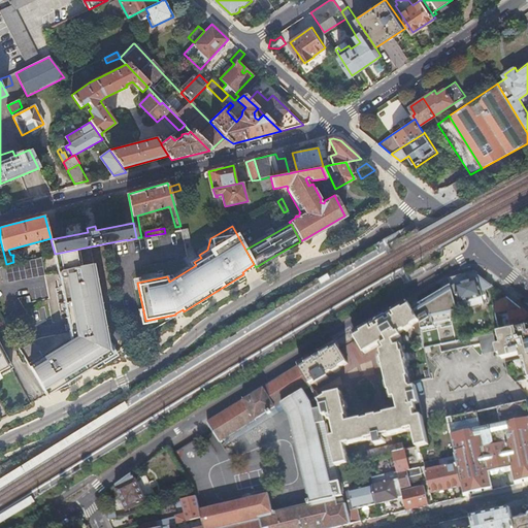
[(29,364),(42,389),(54,383),(56,386),(116,351),(108,338),(110,337),(91,246),(55,254),(62,287),(59,290),(65,319),(71,317),(75,337),(29,364)]
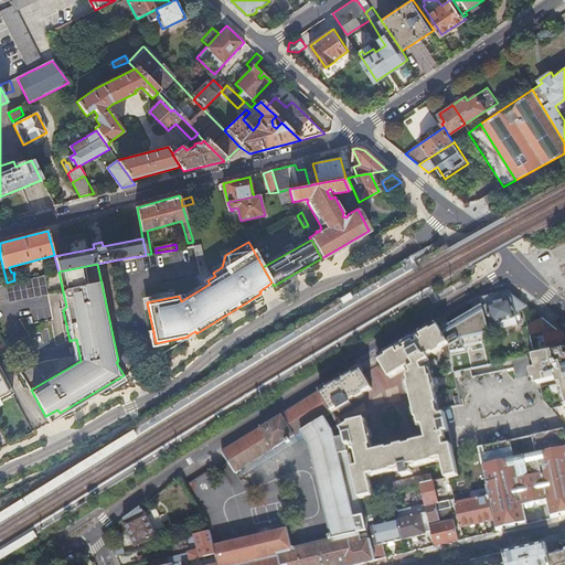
[(274,286),(272,283),(259,291),(260,294),(274,286)]
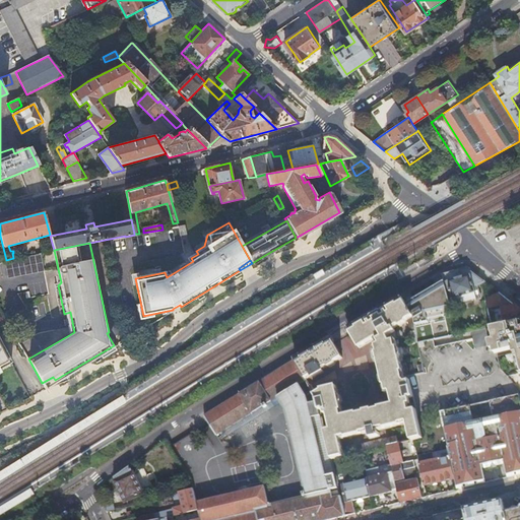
[(467,267),(443,273),(445,280),(452,306),(479,299),(478,291),(475,293),(473,287),(485,281),(467,267)]
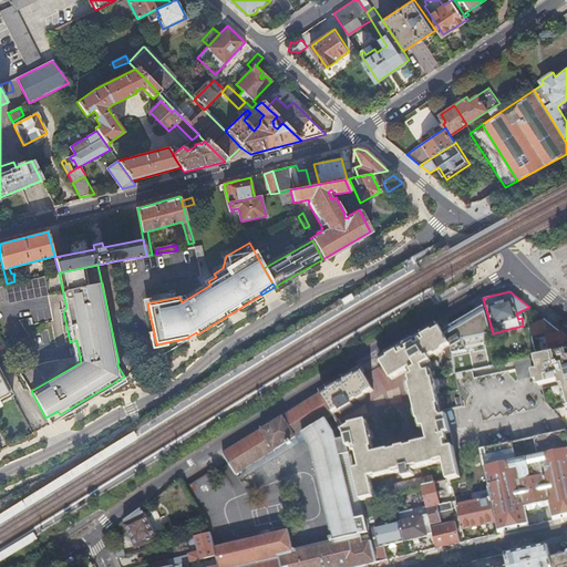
[(485,306),(442,331),(451,344),(451,346),(452,354),(467,351),(466,348),(495,342),(493,333),(485,306)]
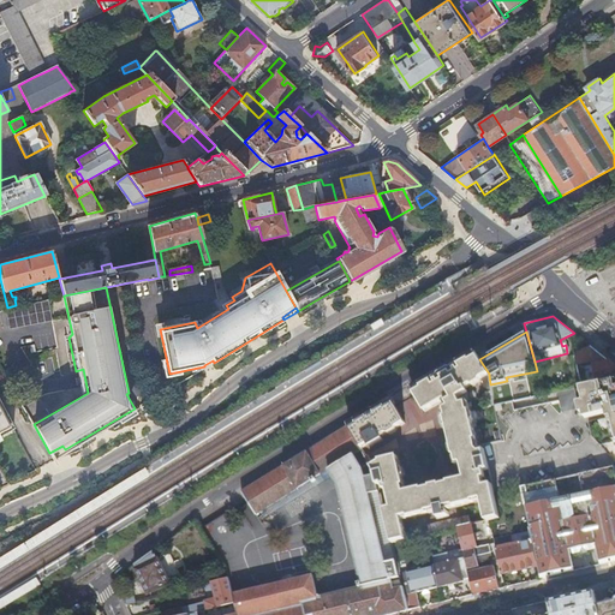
[(581,350),(574,352),(581,386),(610,380),(614,377),(614,365),(591,346),(581,350)]
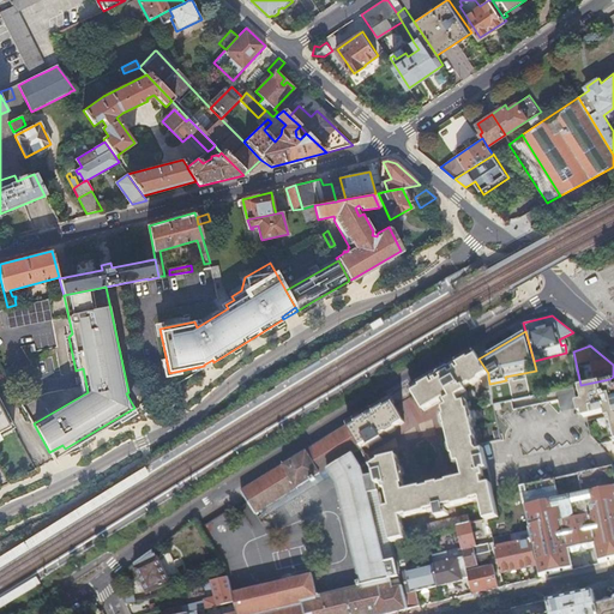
[(384,509),(392,542),(405,539),(402,518),(435,511),(435,512),(434,513),(435,518),(449,516),(447,511),(445,512),(445,509),(480,500),(485,519),(488,519),(495,517),(498,517),(492,493),(491,482),(483,485),(481,477),(485,476),(482,470),(487,469),(483,447),(479,449),(477,447),(471,421),(474,419),(473,411),(469,410),(468,399),(467,391),(464,387),(470,384),(473,385),(479,381),(480,378),(488,373),(479,359),(475,351),(411,389),(416,396),(425,410),(445,398),(447,403),(441,407),(444,415),(443,417),(444,426),(446,427),(450,443),(449,445),(450,453),(453,455),(455,464),(461,463),(463,476),(458,477),(457,476),(456,476),(449,477),(447,481),(421,487),(419,485),(411,487),(410,489),(405,491),(403,477),(404,474),(402,467),(399,465),(398,455),(379,459),(371,464),(375,471),(378,483),(383,483),(384,491),(387,489),(391,506),(384,509)]
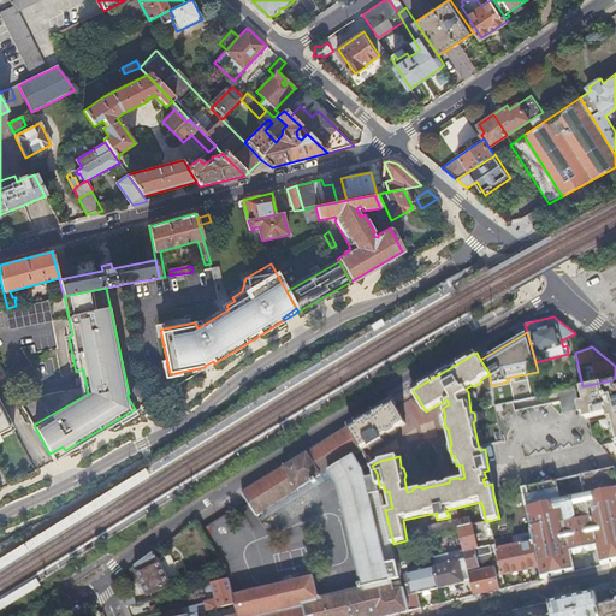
[(615,386),(614,388),(611,380),(582,386),(579,388),(581,397),(581,402),(575,403),(578,414),(581,414),(582,419),(590,418),(604,414),(611,443),(615,442),(615,386)]
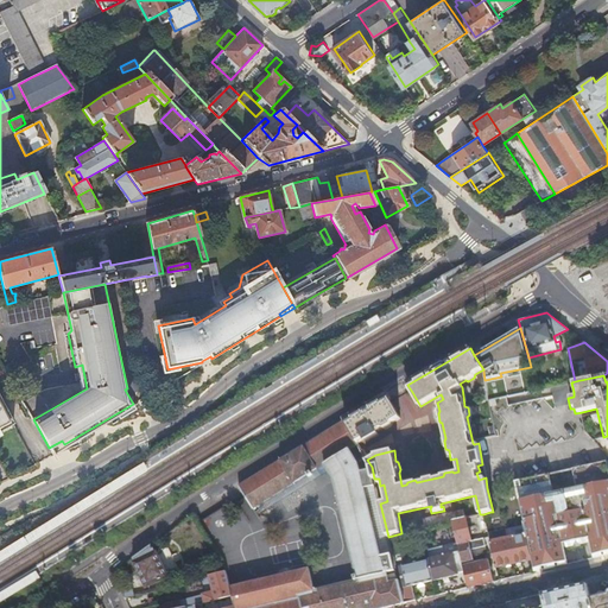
[(388,396),(346,420),(359,443),(365,439),(367,442),(379,434),(378,431),(382,429),(385,430),(392,425),(392,423),(401,418),(393,404),(388,396)]
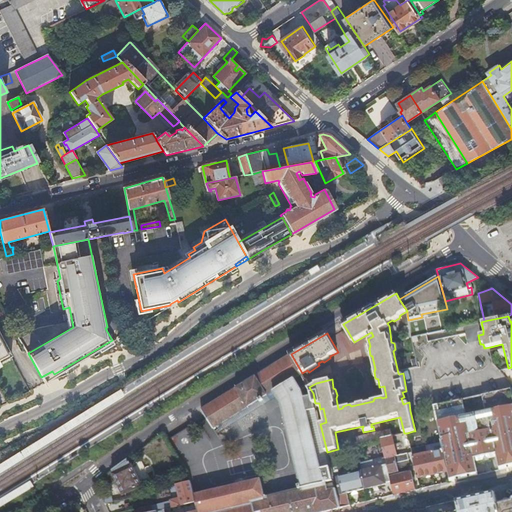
[(0,361),(11,356),(0,335),(0,361)]
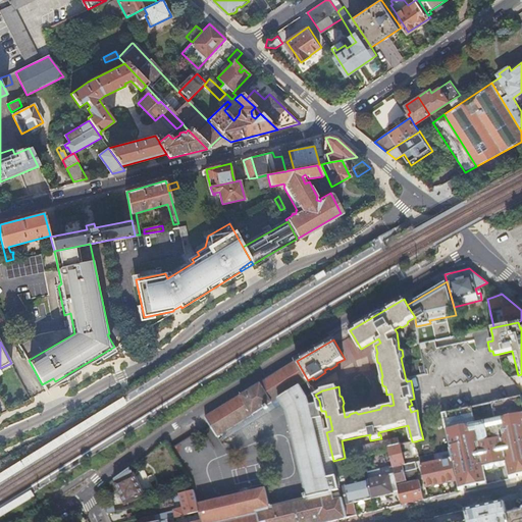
[(266,406),(277,400),(308,380),(297,361),(206,417),(213,429),(218,436),(219,435),(264,408),(265,411),(268,409),(266,406)]
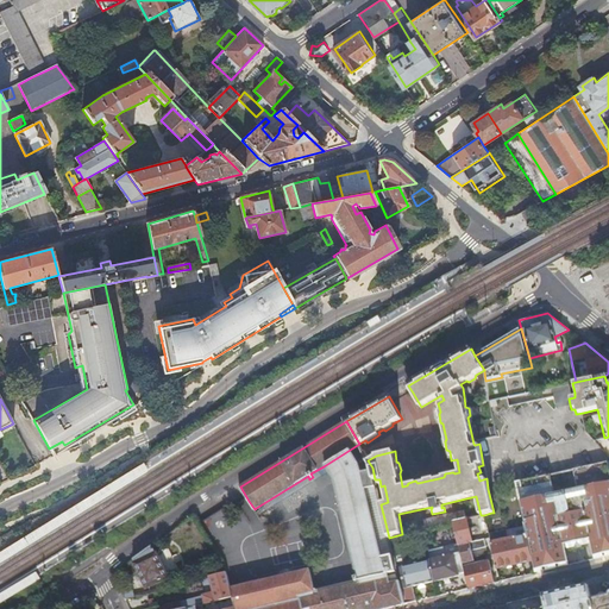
[(49,449),(51,452),(64,445),(62,441),(49,449)]
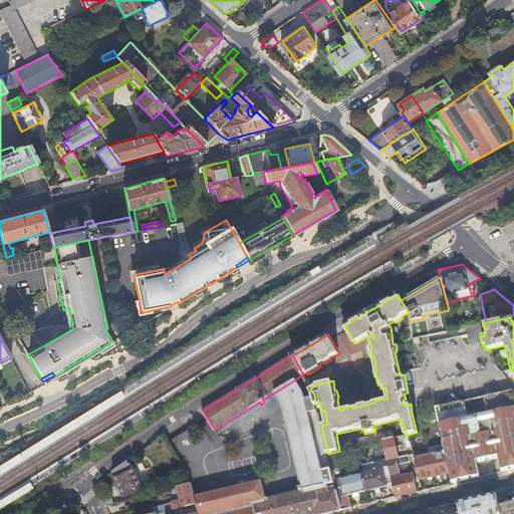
[(334,480),(328,454),(321,426),(316,405),(314,395),(310,389),(303,374),(273,394),(282,407),(302,488),(300,488),(301,491),(317,487),(335,483),(334,480)]
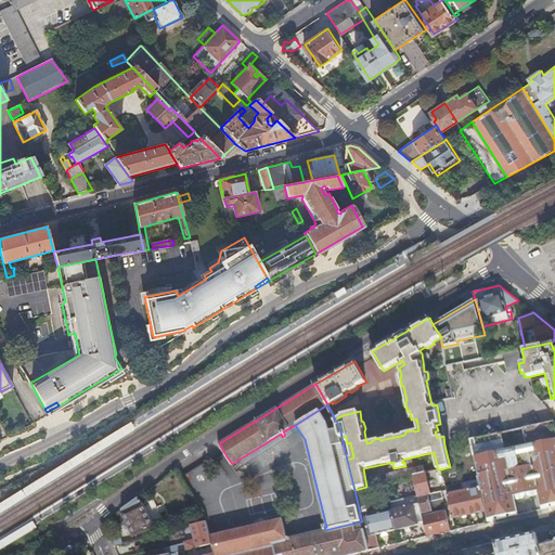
[(542,510),(554,506),(554,431),(553,422),(519,428),(524,447),(505,451),(501,433),(469,440),(480,488),(486,511),(488,523),(517,515),(515,505),(517,505),(516,500),(537,495),(538,500),(540,500),(542,510)]
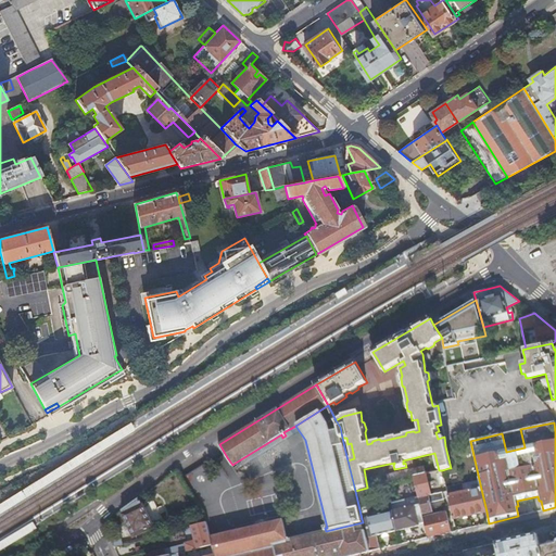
[(449,468),(442,470),(445,487),(453,484),(449,468)]
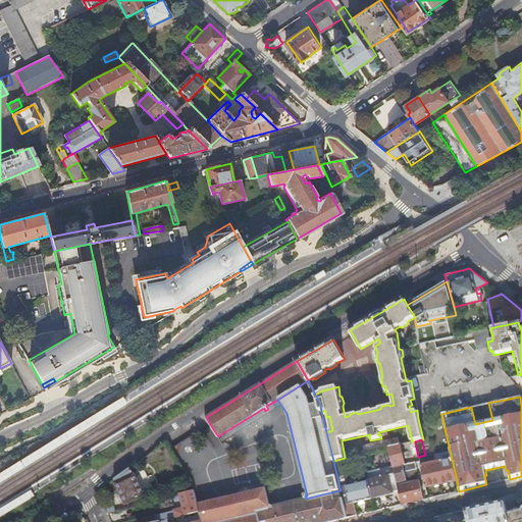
[(400,445),(388,448),(394,467),(402,465),(403,465),(405,465),(400,445)]
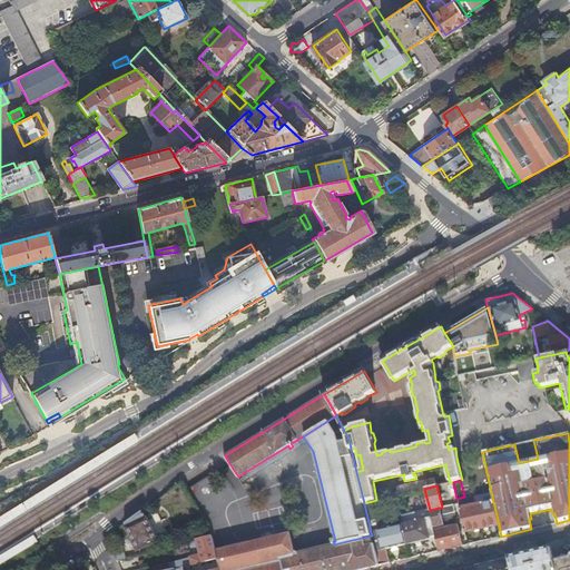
[(499,524),(493,501),(483,504),(482,502),(475,503),(481,528),(499,524)]
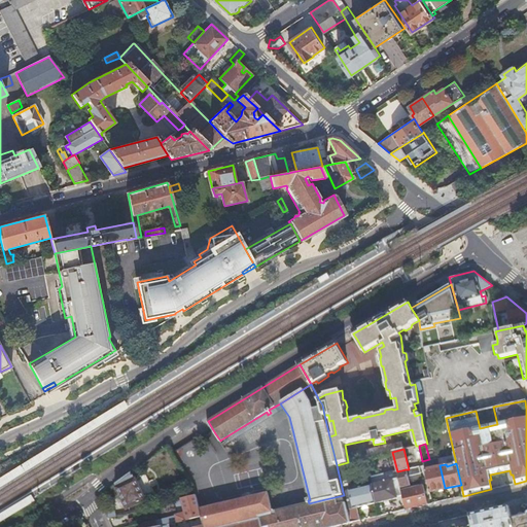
[(445,488),(440,465),(433,467),(433,468),(425,470),(429,491),(445,488)]
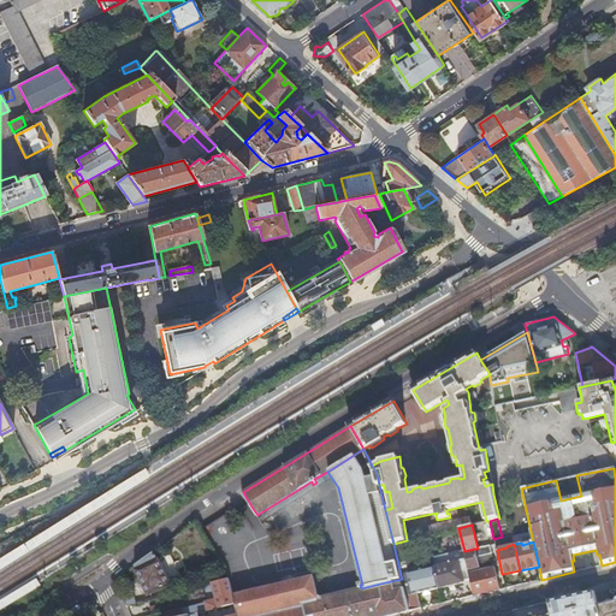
[(465,551),(467,562),(468,570),(477,568),(479,568),(475,549),(474,549),(465,551)]
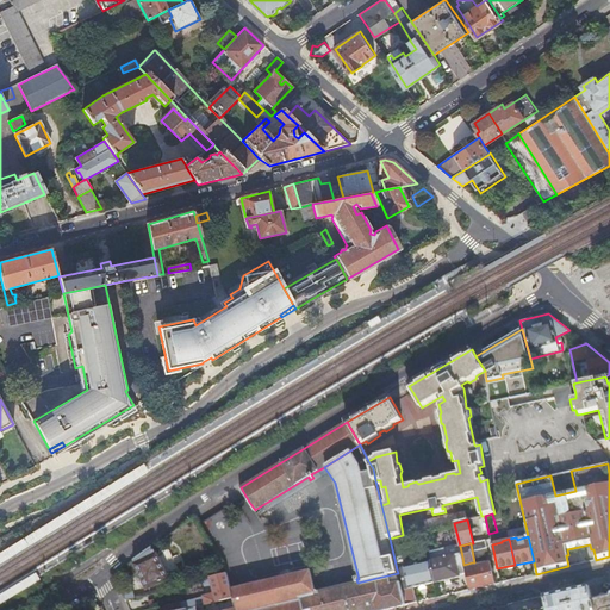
[(591,549),(590,545),(567,549),(568,555),(591,549)]
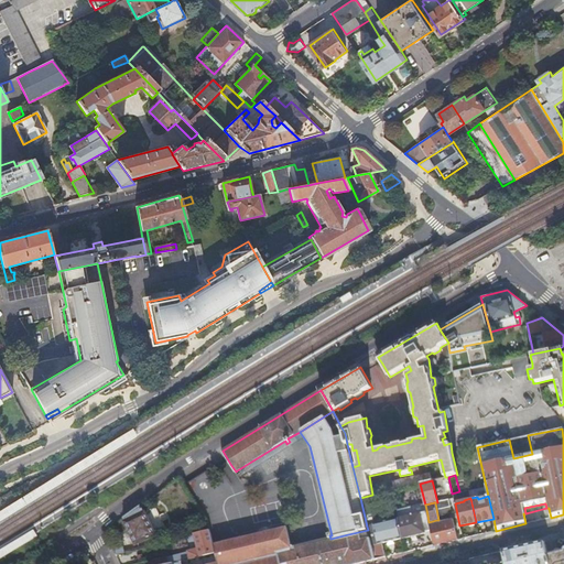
[(142,508),(141,506),(125,518),(130,530),(134,538),(138,544),(167,529),(155,507),(148,511),(148,512),(145,513),(143,510),(144,509),(143,508),(142,508)]
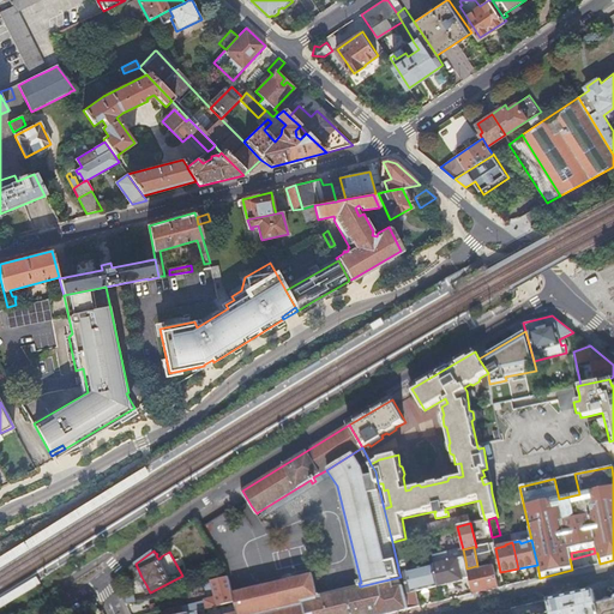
[(432,565),(438,587),(463,581),(462,578),(469,577),(467,569),(465,560),(458,561),(458,559),(449,561),(447,553),(433,557),(435,564),(432,565)]
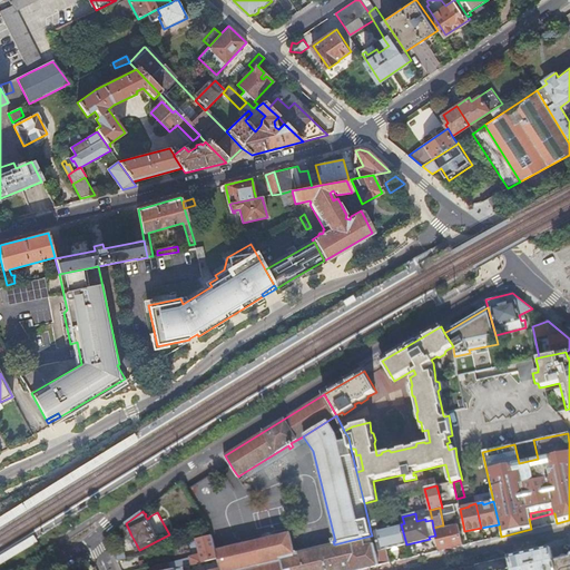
[(435,536),(439,551),(462,546),(458,522),(453,523),(454,526),(441,529),(441,526),(433,528),(435,536)]
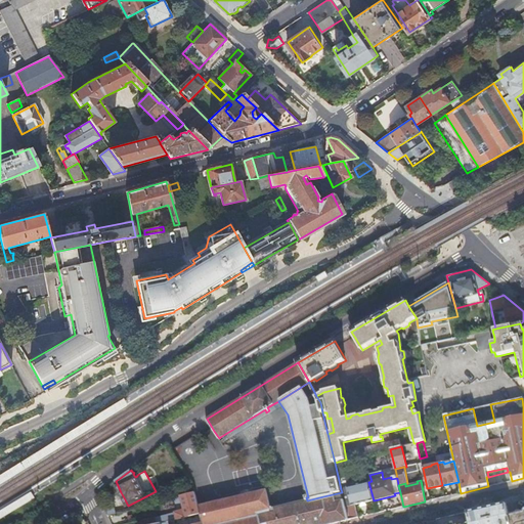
[(345,507),(348,520),(358,517),(355,505),(374,500),(368,482),(341,489),(342,492),(343,498),(349,497),(351,505),(345,507)]
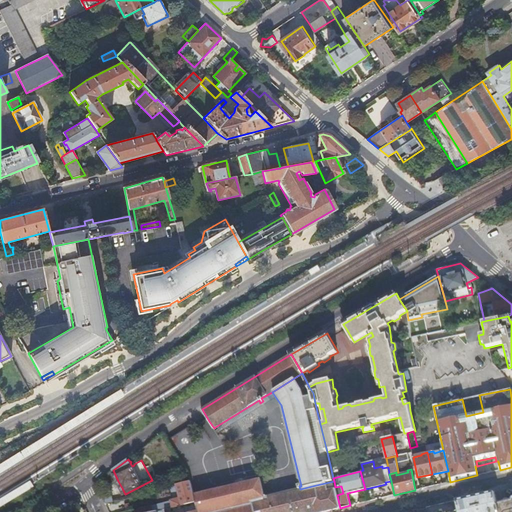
[(318,492),(316,485),(300,489),(267,497),(266,494),(264,495),(260,479),(194,495),(196,501),(198,511),(315,511),(316,511),(315,511),(322,511),(340,508),(337,495),(336,488),(318,492)]
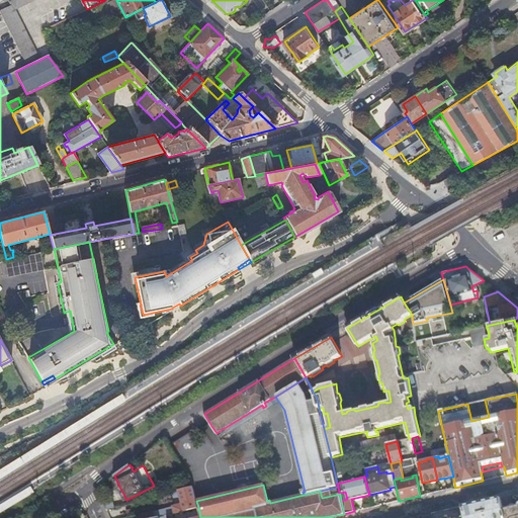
[(0,512),(33,492),(29,486),(0,504),(0,512)]
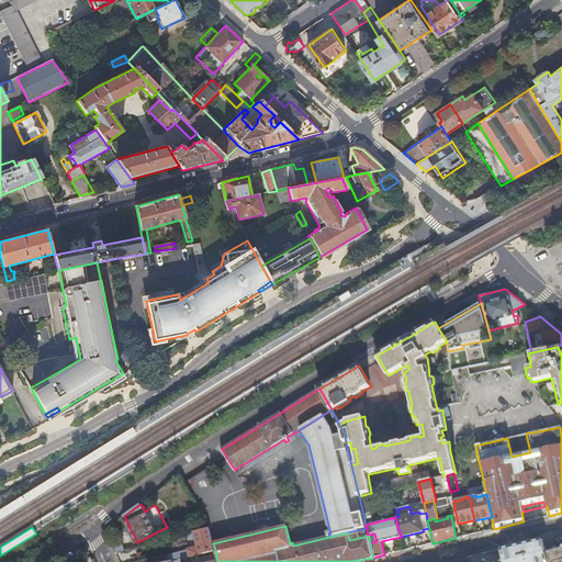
[(180,559),(215,550),(213,543),(210,529),(194,532),(199,547),(188,550),(189,553),(178,557),(179,560),(180,559)]
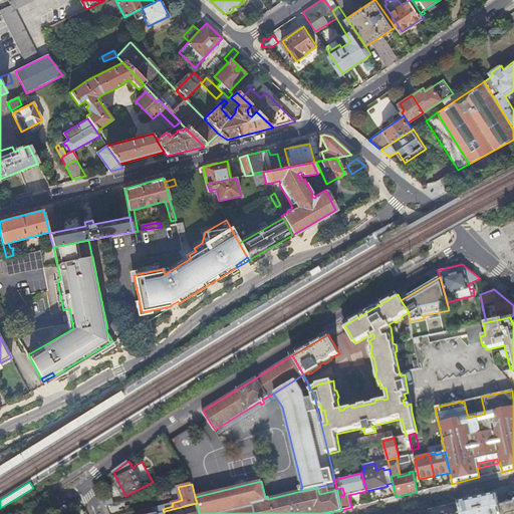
[(501,513),(499,505),(496,493),(459,502),(461,513),(501,513)]
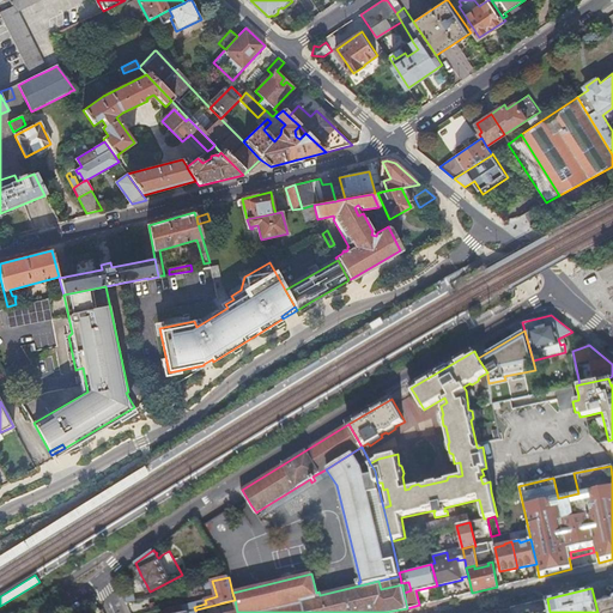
[(612,612),(612,598),(595,602),(598,612),(612,612)]
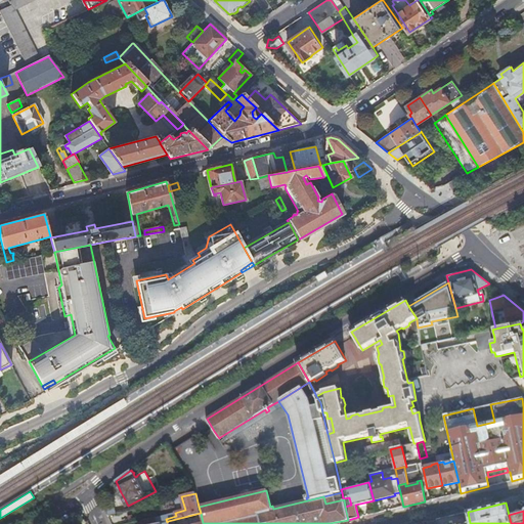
[(428,522),(417,523),(470,523),(468,512),(436,519),(437,521),(428,523),(428,522)]
